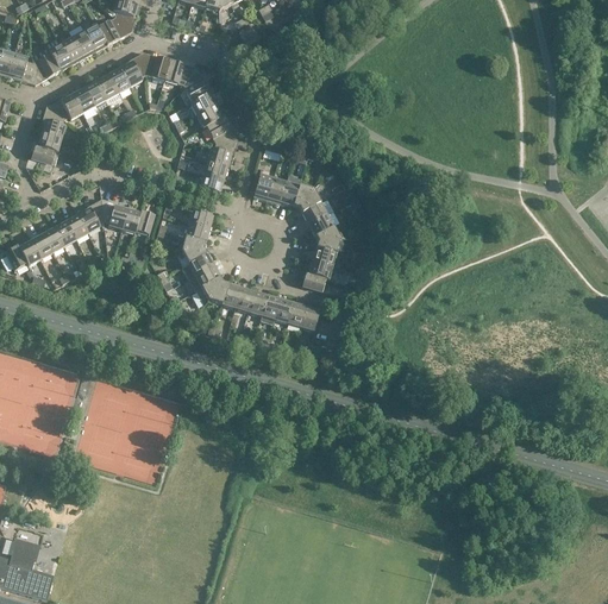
[(137,2),(130,0),(117,0),(113,10),(117,11),(114,17),(132,30),(140,4),(137,2)]
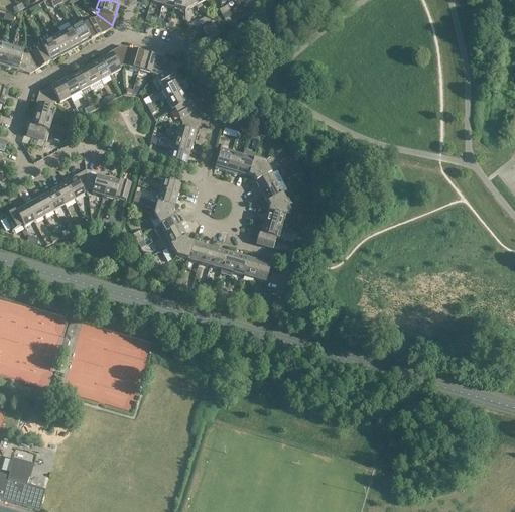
[(175,0),(173,5),(185,9),(184,0),(175,0)]
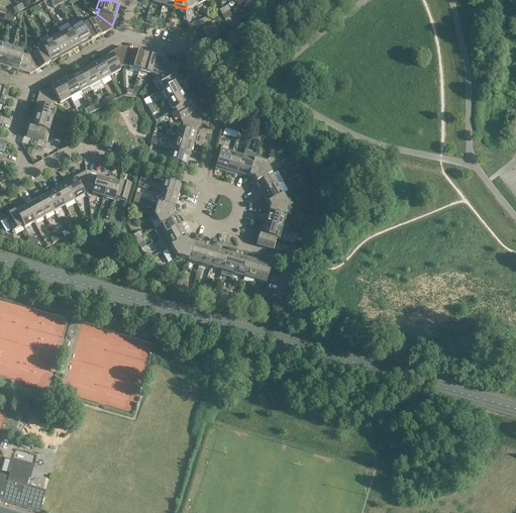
[(197,3),(195,0),(185,0),(186,9),(197,3)]
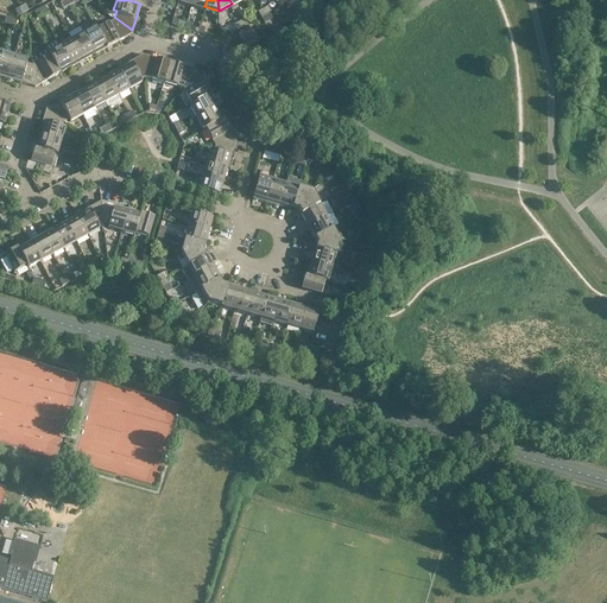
[(114,17),(97,25),(97,26),(107,44),(132,30),(114,17)]
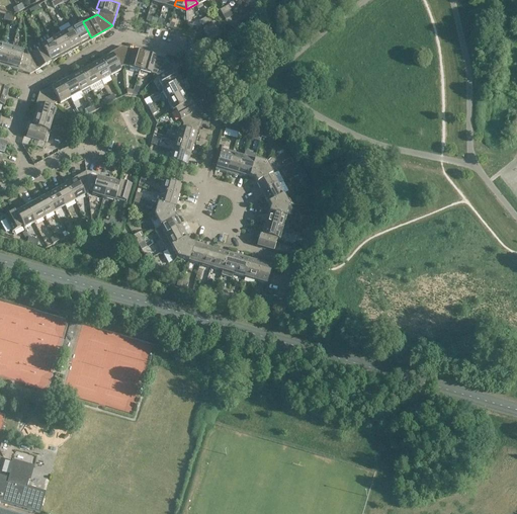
[(82,19),(72,25),(81,43),(91,37),(83,22),(83,21),(82,19)]
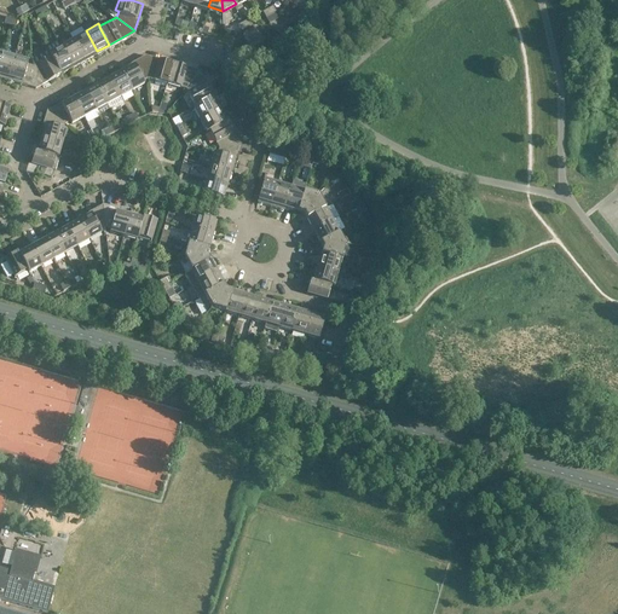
[(259,32),(254,24),(243,30),(247,38),(259,32)]
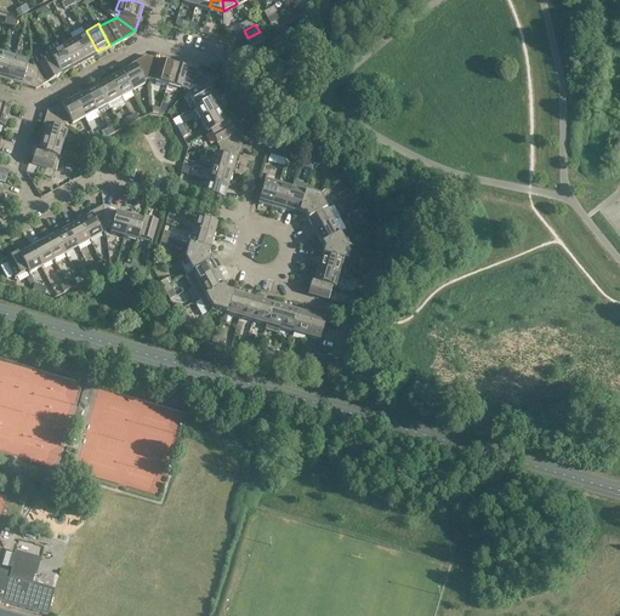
[(97,51),(86,30),(74,38),(85,58),(97,51)]
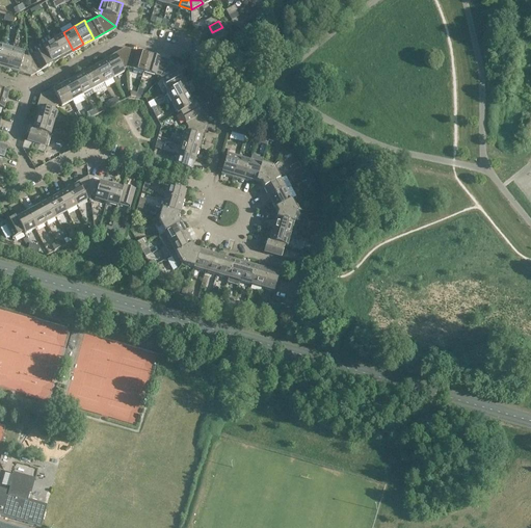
[(40,37),(41,41),(44,46),(52,61),(63,55),(53,37),(50,32),(40,37)]
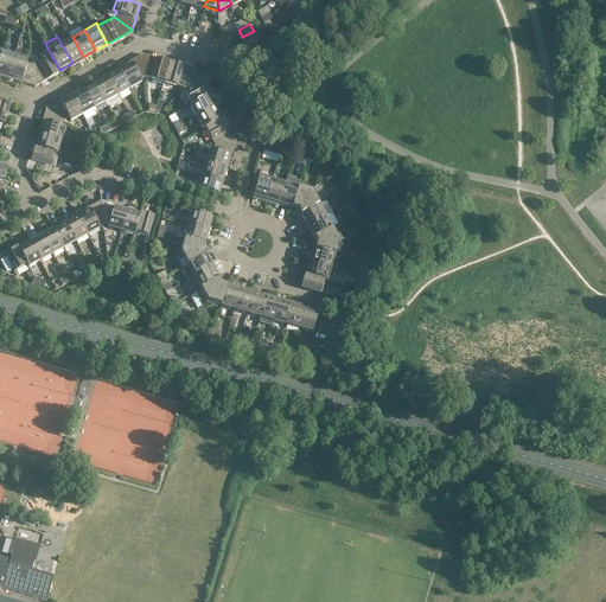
[(83,57),(72,37),(61,43),(72,63),(83,57)]
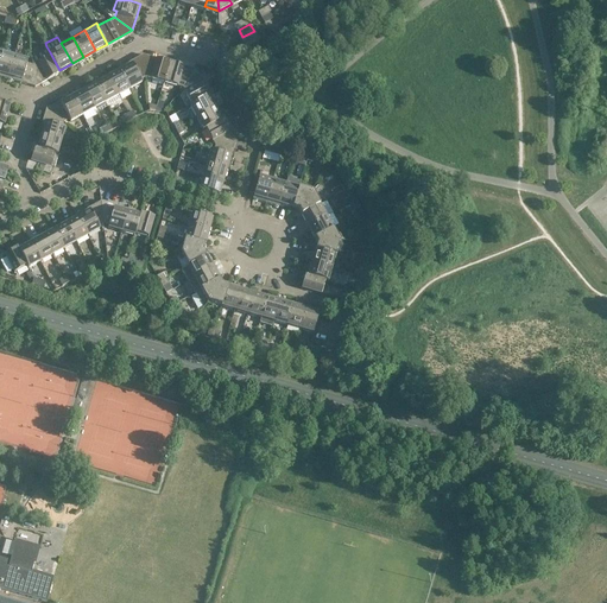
[(50,52),(46,46),(32,54),(33,61),(36,83),(59,70),(50,52)]
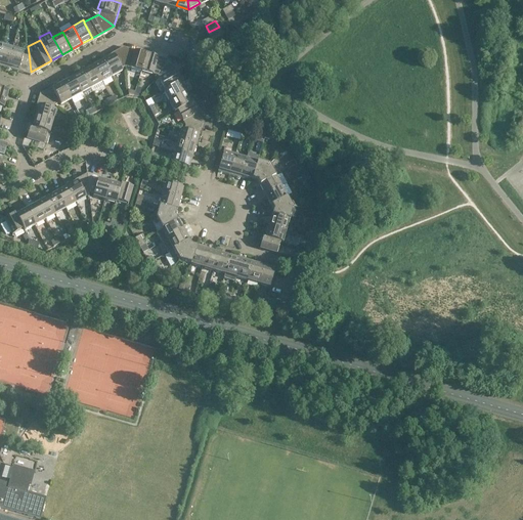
[(12,46),(2,42),(0,48),(0,62),(7,66),(12,46)]
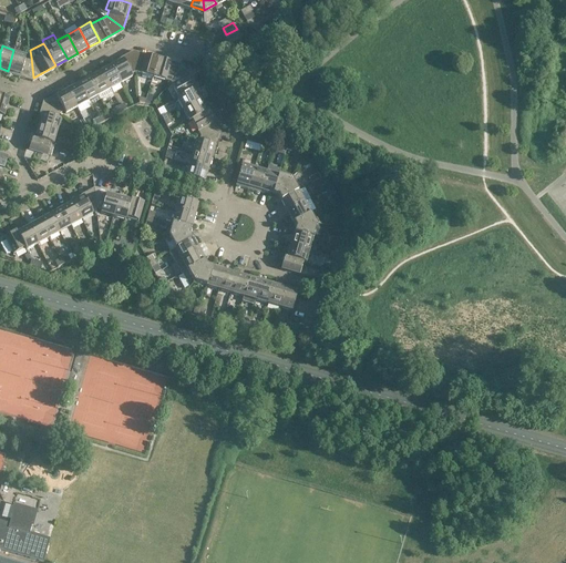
[(136,69),(134,48),(111,61),(112,63),(122,80),(133,73),(132,71),(136,69)]
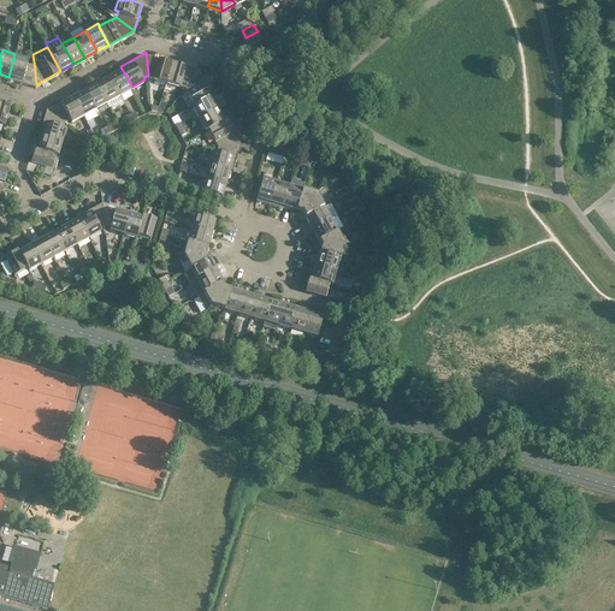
[(173,60),(146,52),(148,75),(167,79),(173,60)]
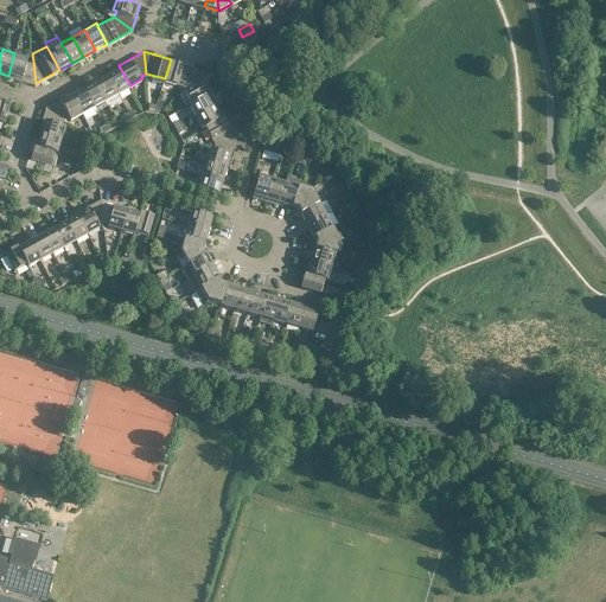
[(29,57),(14,53),(8,76),(36,83),(33,61),(27,59),(29,57)]
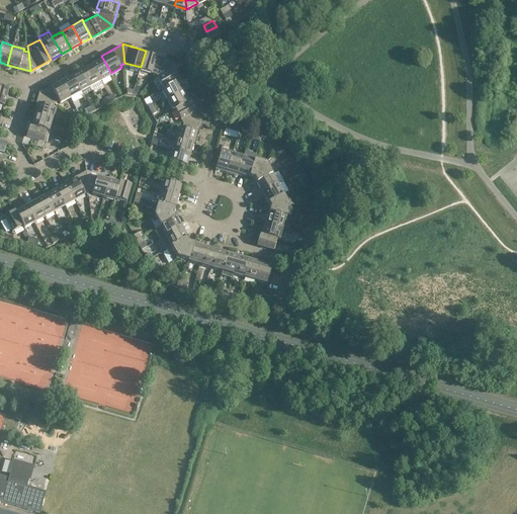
[(169,57),(146,51),(141,67),(157,72),(169,57)]
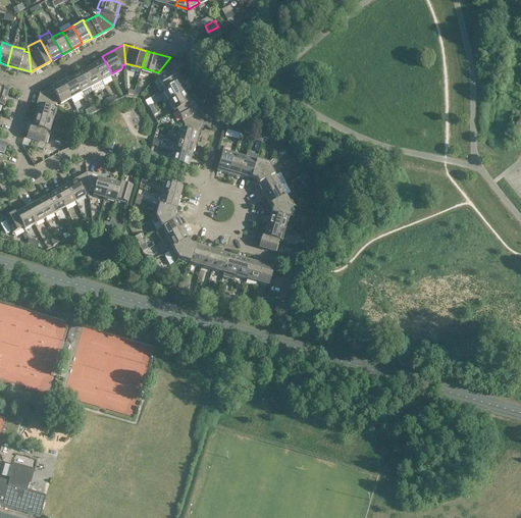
[(181,79),(170,57),(158,72),(165,87),(166,87),(181,79)]
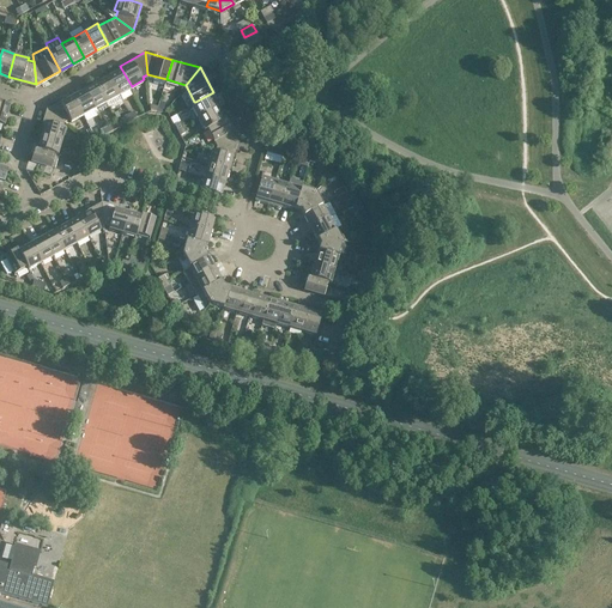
[(121,68),(110,74),(109,74),(120,92),(132,86),(121,68)]
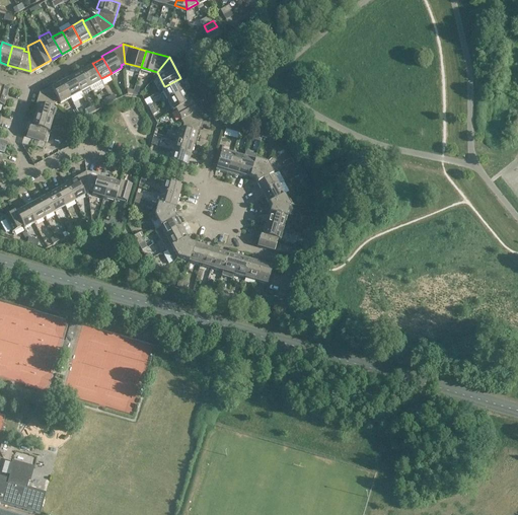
[(91,61),(81,67),(91,84),(93,87),(103,82),(101,78),(92,63),(93,63),(91,61)]
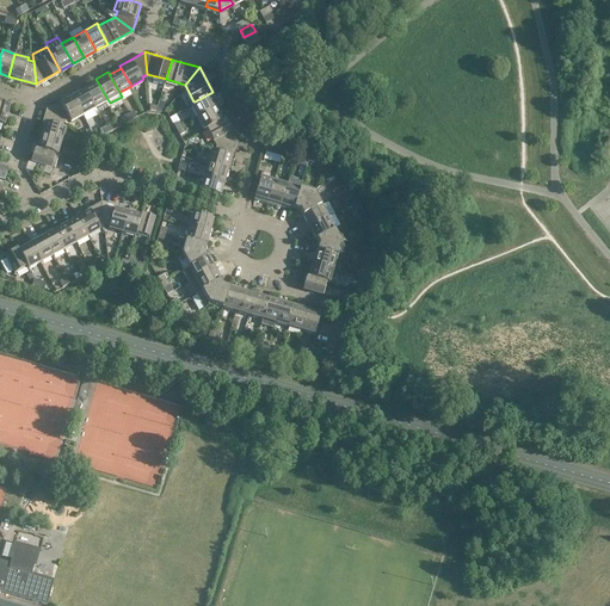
[(108,99),(96,79),(84,85),(85,87),(96,105),(98,110),(110,103),(108,99)]
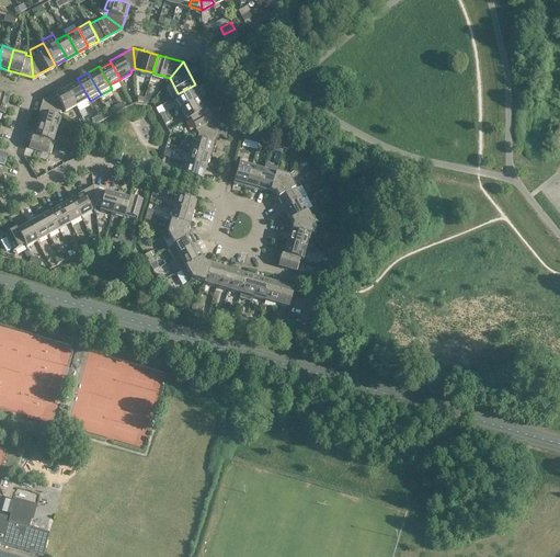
[(78,80),(68,86),(67,86),(77,103),(88,97),(78,80)]
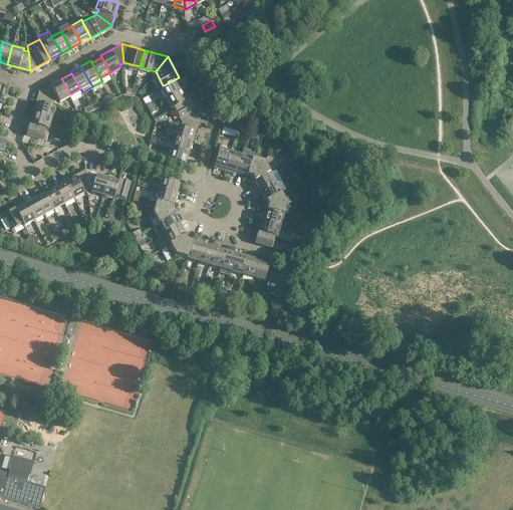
[(61,76),(50,82),(40,88),(54,100),(58,97),(59,99),(70,94),(61,78),(62,78),(61,76)]
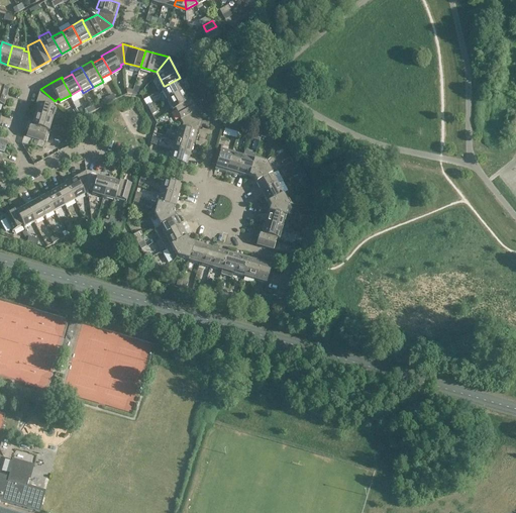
[(185,88),(180,78),(165,86),(164,86),(162,87),(168,97),(185,88)]
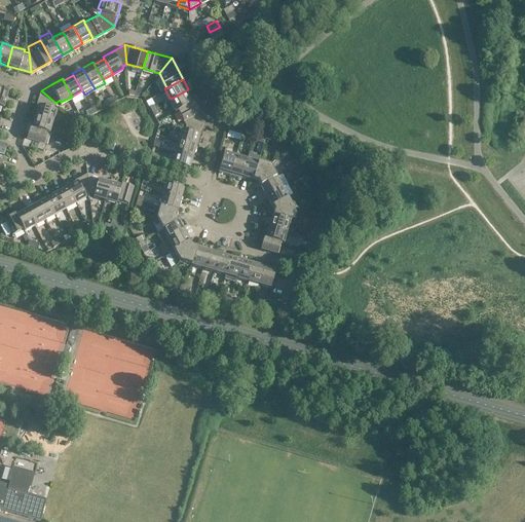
[(133,84),(128,83),(129,92),(136,94),(137,89),(132,87),(133,84)]
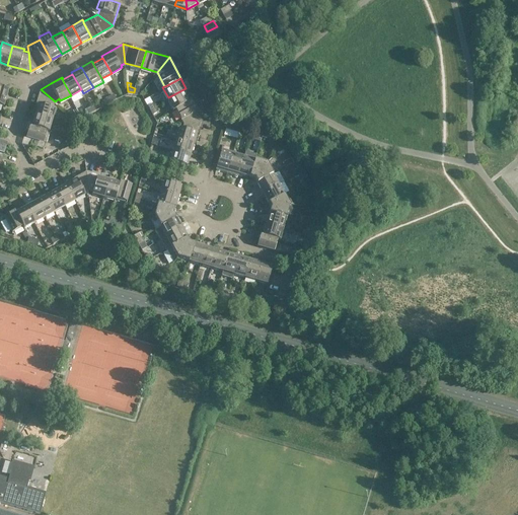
[(9,86),(0,83),(0,101),(4,103),(9,86)]
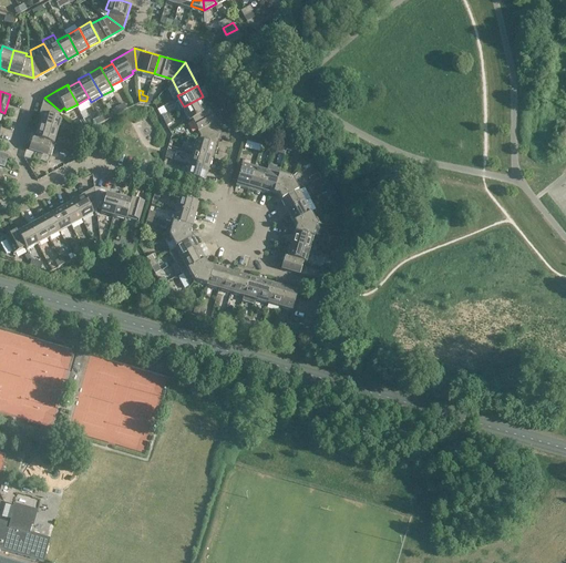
[(209,108),(203,96),(184,106),(189,119),(193,116),(192,116),(209,108)]
